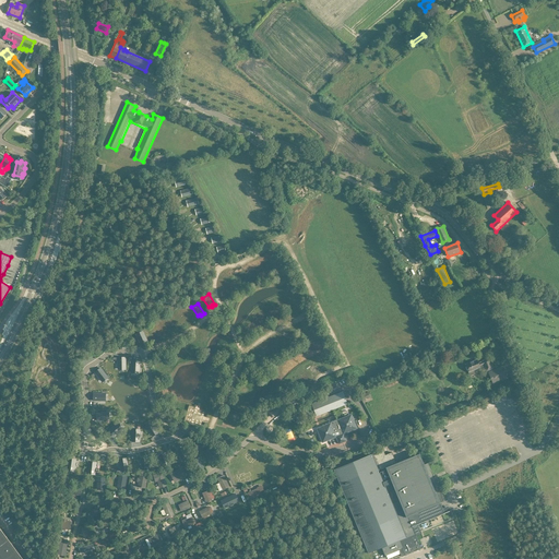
[(186,313),(179,318),(185,326),(188,324),(189,325),(192,323),(186,313)]
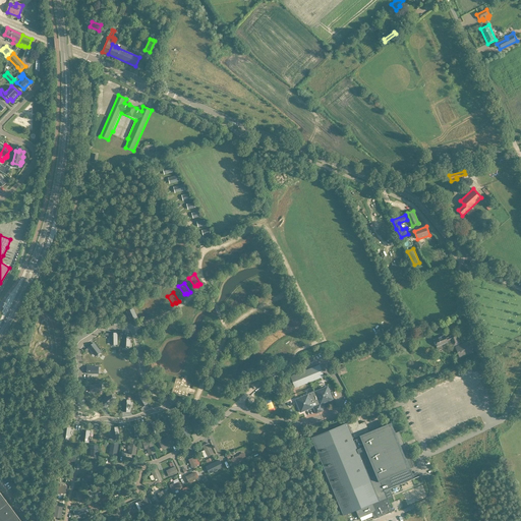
[(205,293),(198,297),(206,306),(209,304),(208,303),(210,301),(205,293)]
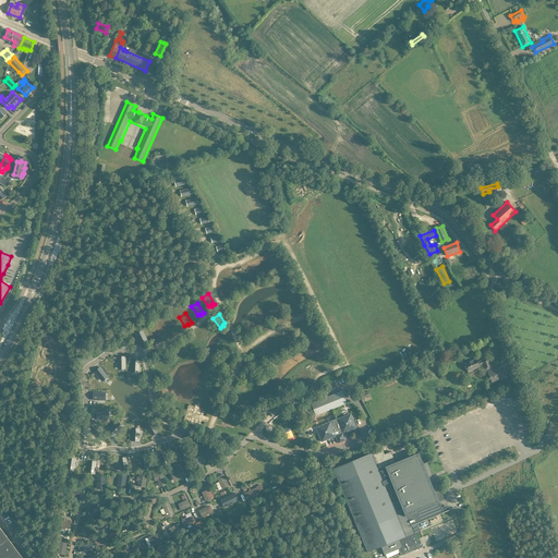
[(171,322),(166,326),(171,335),(174,332),(176,335),(179,332),(171,322)]
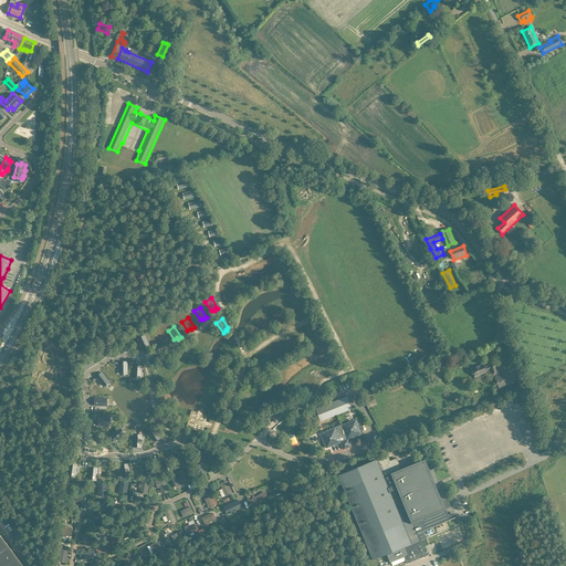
[(205,332),(199,336),(207,346),(209,344),(208,342),(211,339),(205,332)]
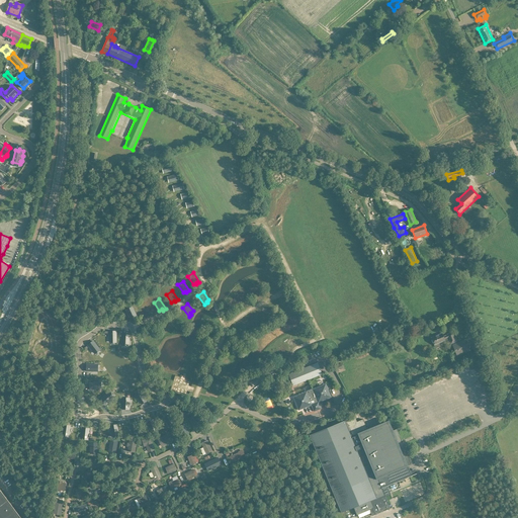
[(148,305),(141,308),(145,317),(148,315),(149,317),(152,316),(148,305)]
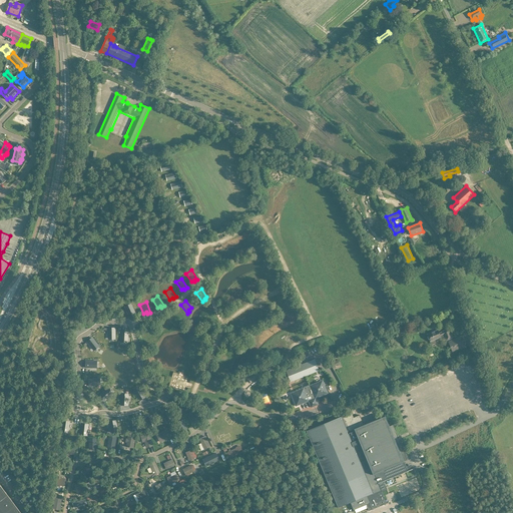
[(296,312),(295,309),(296,308),(294,304),(293,305),(291,302),(283,305),(289,316),(296,312)]
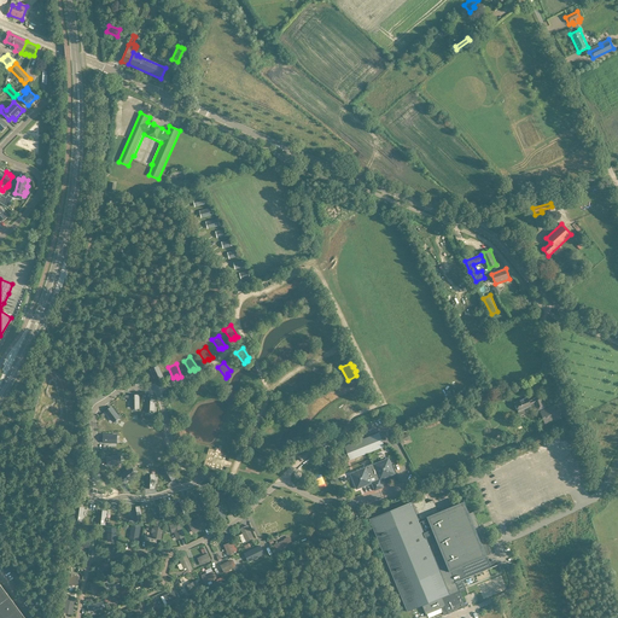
[(158,367),(151,369),(156,380),(159,379),(159,380),(163,378),(158,367)]
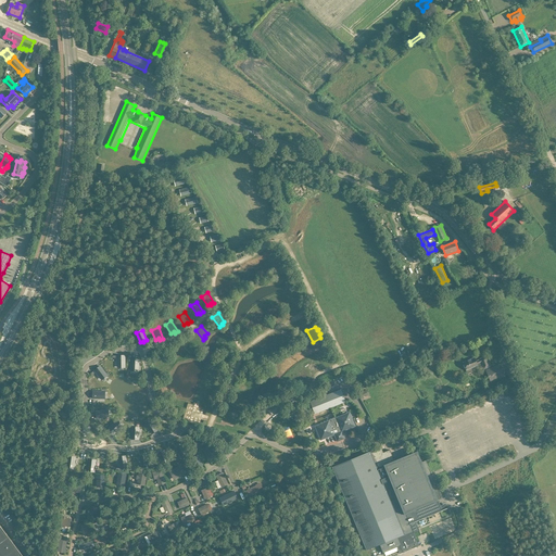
[(186,337),(179,341),(186,351),(189,350),(188,348),(191,346),(186,337)]
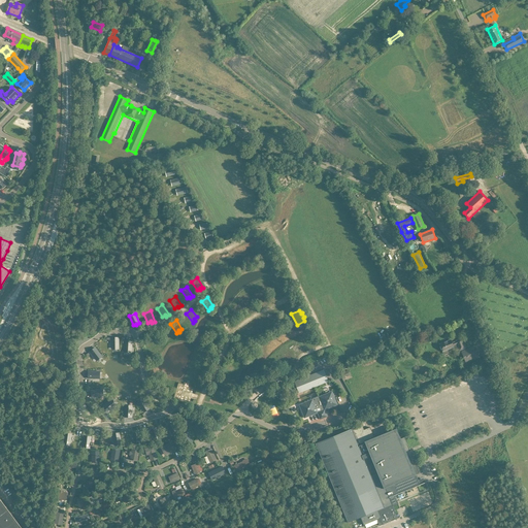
[(161,328),(155,330),(159,341),(162,340),(162,338),(164,337),(161,328)]
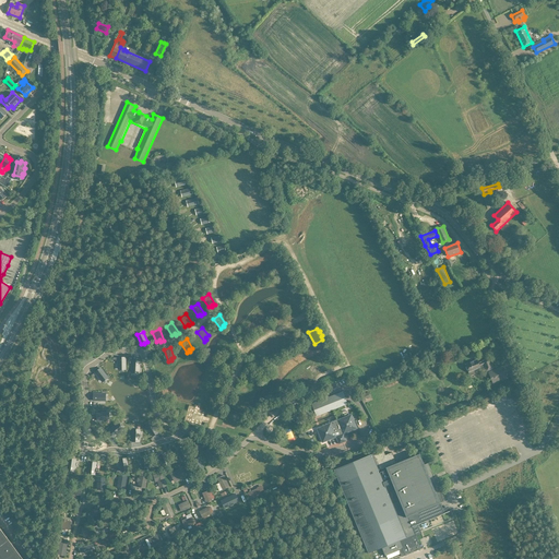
[(480,367),(479,366),(485,364),(488,370),(492,369),(488,359),(483,360),(483,361),(478,364),(477,359),(465,365),(470,376),(475,373),(474,370),(480,367)]
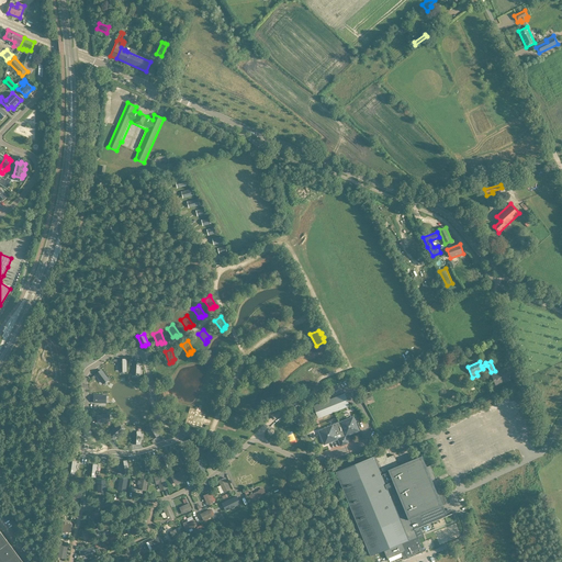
[(159,363),(153,366),(157,378),(160,377),(159,374),(163,373),(159,363)]
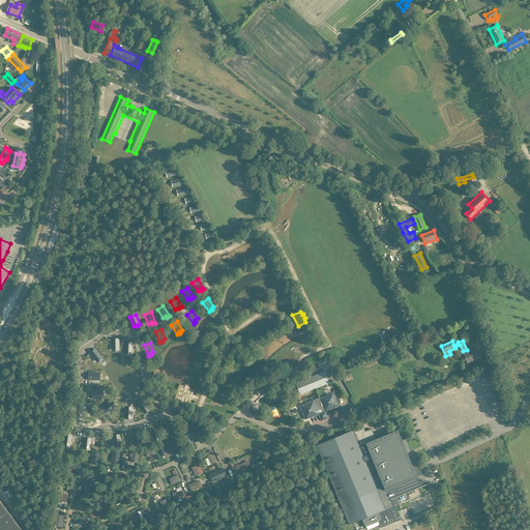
[(294,348),(298,356),(303,354),(300,346),(294,348)]
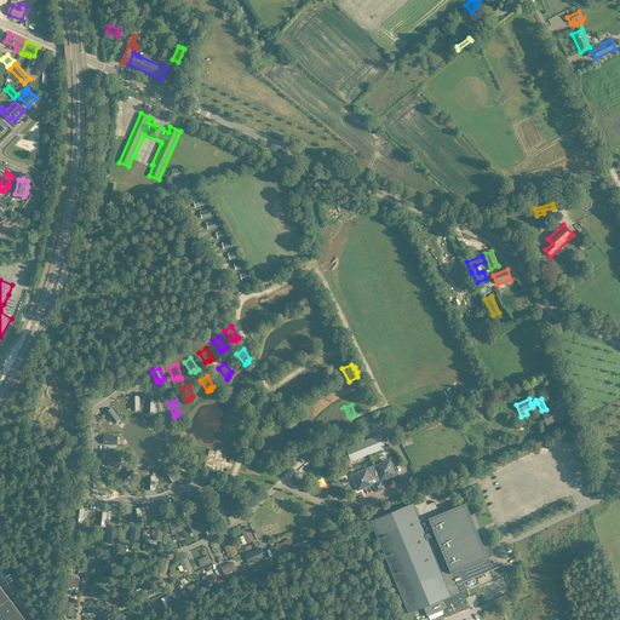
[(112,408),(105,413),(113,423),(114,422),(116,420),(120,418),(112,408)]
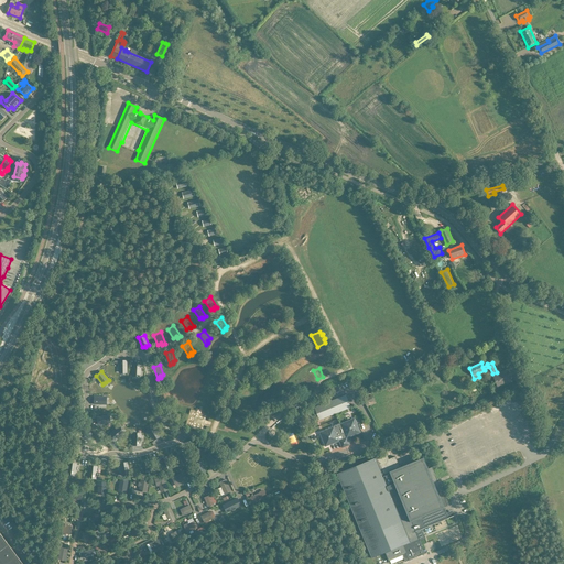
[(495,379),(498,387),(510,381),(508,377),(502,380),(501,376),(495,379)]
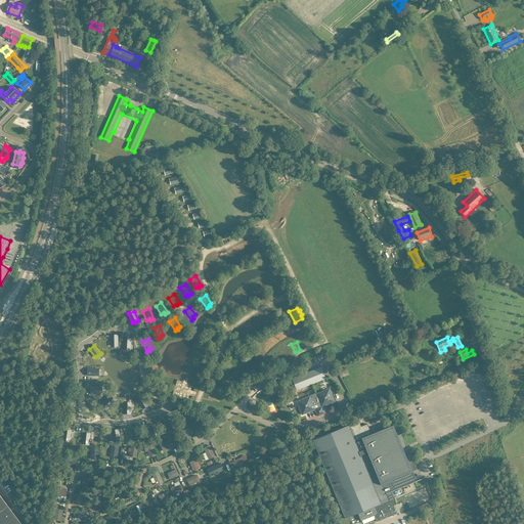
[(337,370),(339,376),(344,373),(345,374),(348,373),(345,366),(337,370)]
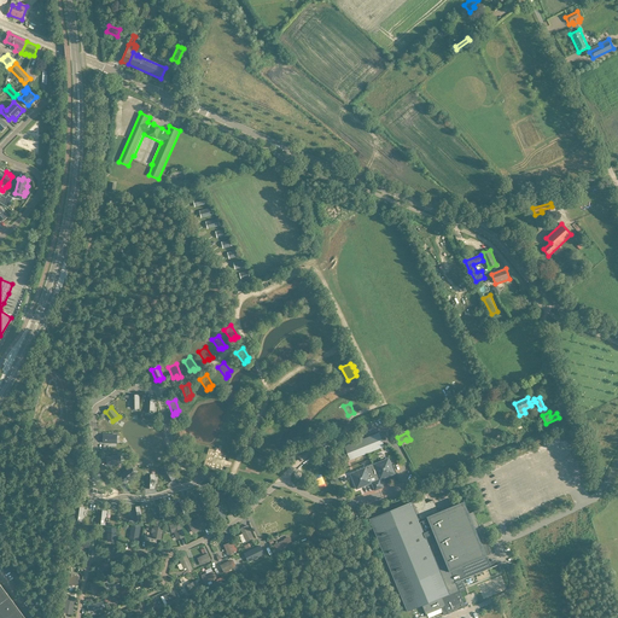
[(379,433),(362,439),(368,454),(384,447),(379,433)]
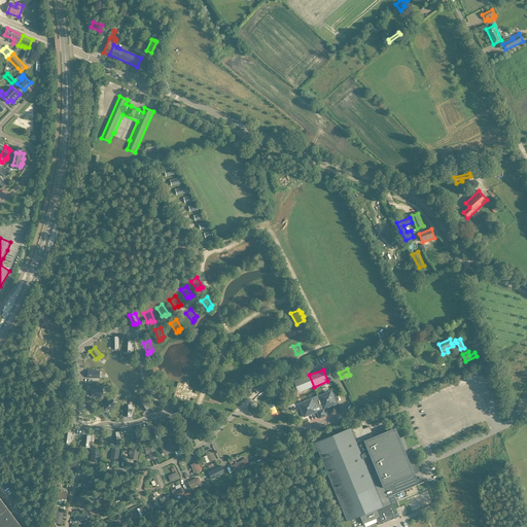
[(309,375),(293,381),(299,393),(314,387),(309,375)]
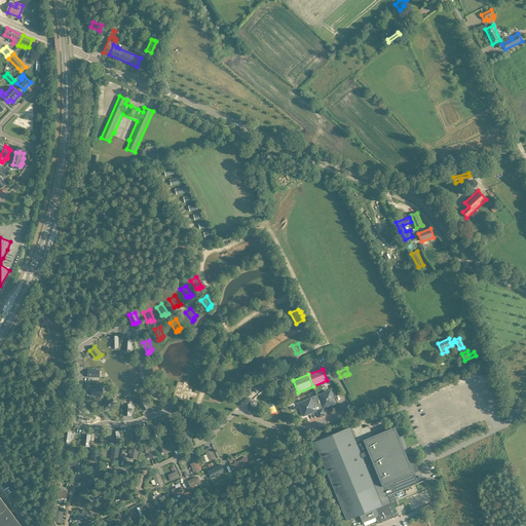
[(175,397),(191,401),(193,387),(178,383),(175,397)]
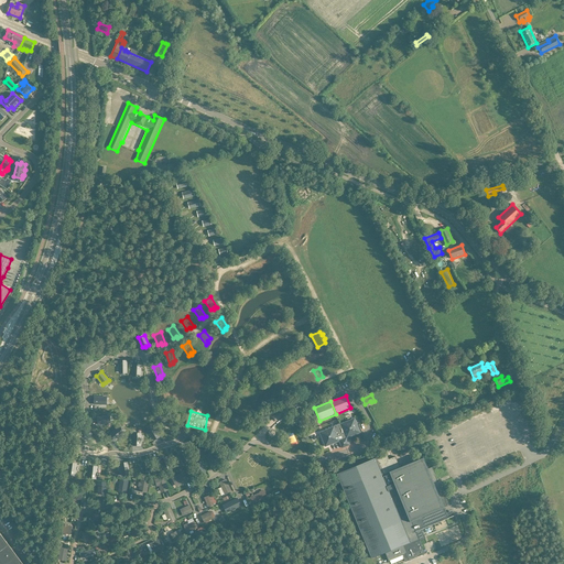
[(109,415),(97,418),(98,424),(109,422),(108,420),(108,419),(109,419),(109,415)]
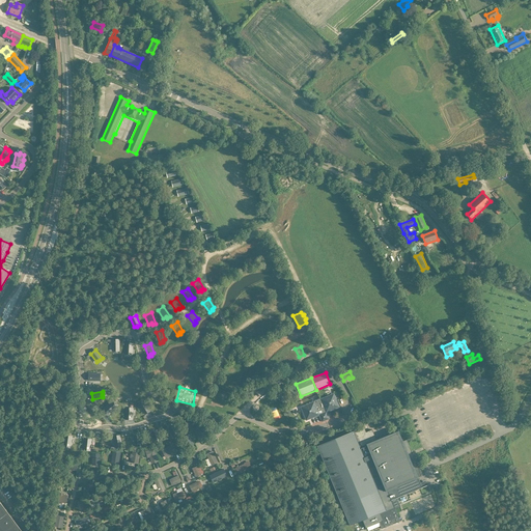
[(307,410),(303,412),(304,416),(306,420),(315,417),(319,415),(326,412),(325,408),(329,407),(330,411),(339,407),(337,402),(335,398),(331,399),(330,395),(320,399),(314,401),(305,406),(307,410)]
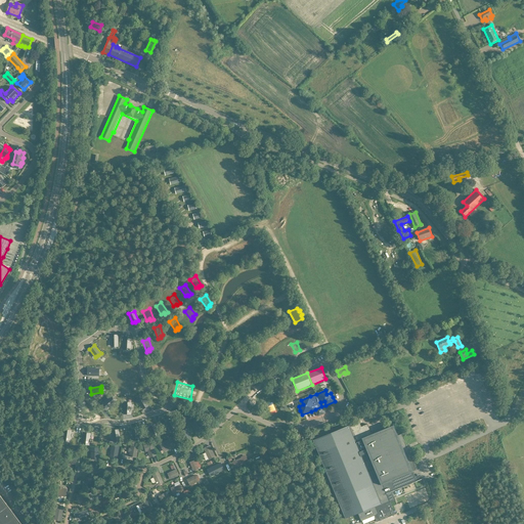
[(105,401),(102,404),(102,405),(106,409),(114,402),(112,400),(113,399),(111,397),(105,401)]
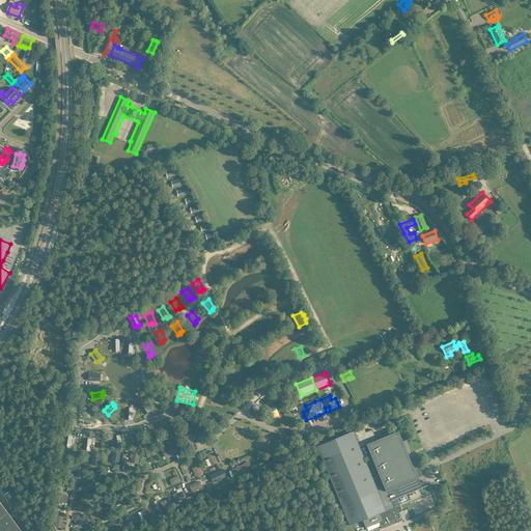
[(141,403),(139,406),(144,415),(150,411),(145,402),(142,404),(141,403)]
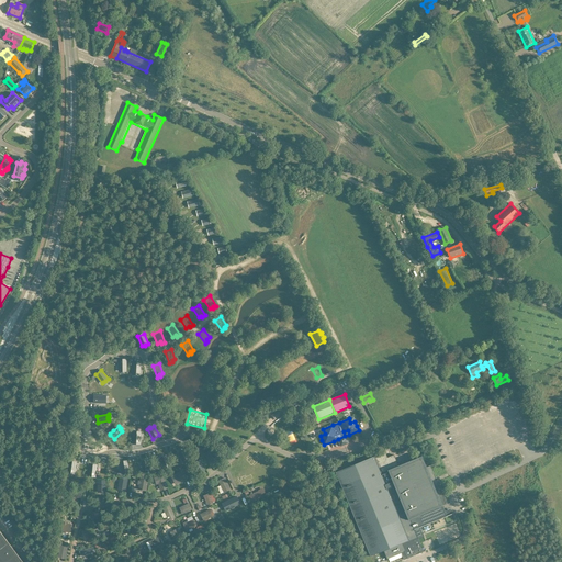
[(293,434),(288,436),(290,445),(296,441),(293,434)]
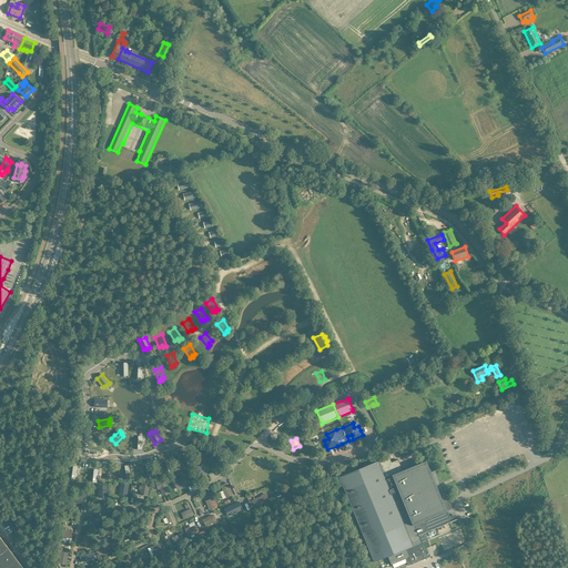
[(342,444),(344,452),(352,448),(348,440),(342,444)]
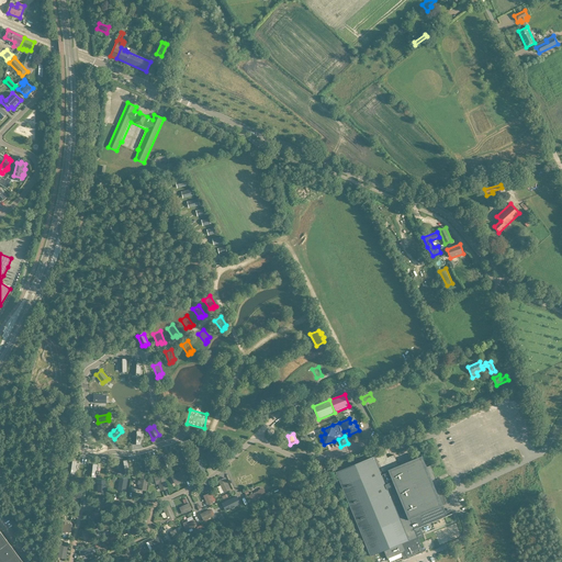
[(193,444),(192,447),(201,451),(204,446),(194,440),(192,444),(193,444)]
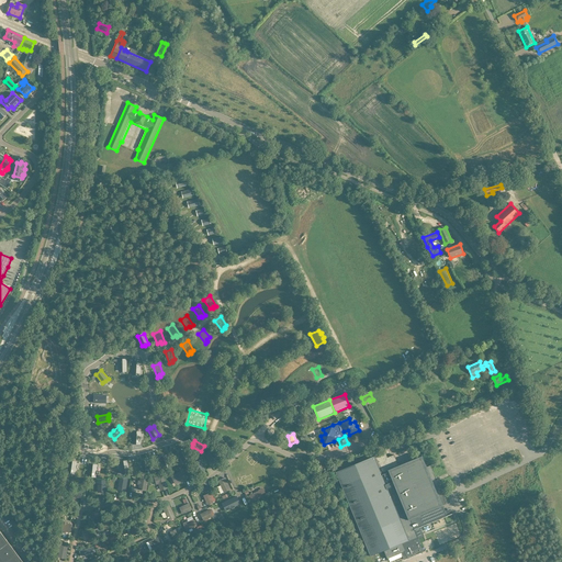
[(211,449),(205,454),(213,462),(218,458),(211,449)]
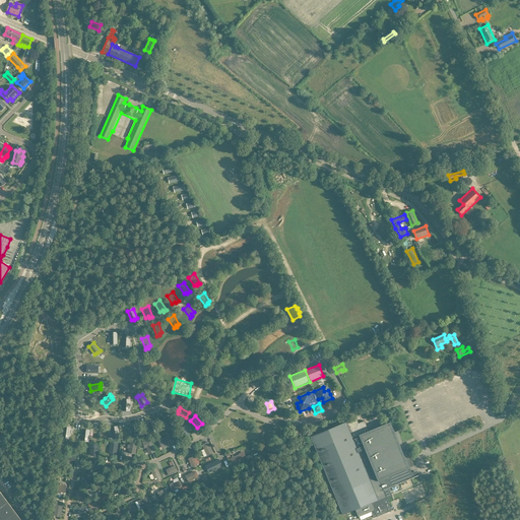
[(169,419),(166,420),(171,430),(177,426),(171,416),(168,418),(169,419)]
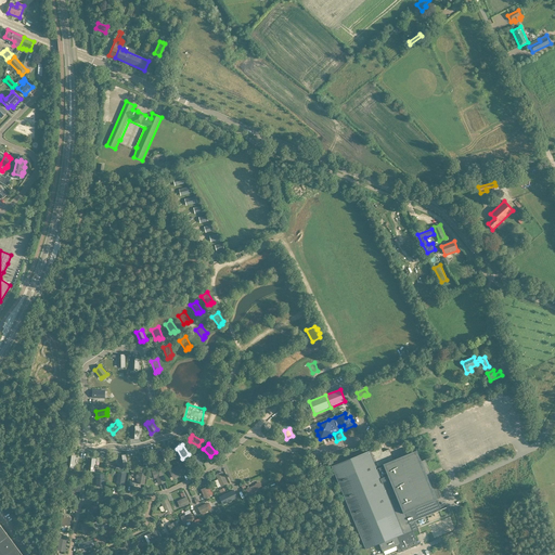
[(441,498),(438,486),(438,485),(437,486),(438,487),(437,487),(425,460),(421,462),(416,451),(394,460),(389,449),(381,453),(378,449),(376,450),(375,448),(350,459),(332,466),(365,550),(379,544),(383,552),(396,546),(399,553),(418,544),(413,532),(418,530),(415,520),(447,507),(440,510),(437,500),(441,498)]
